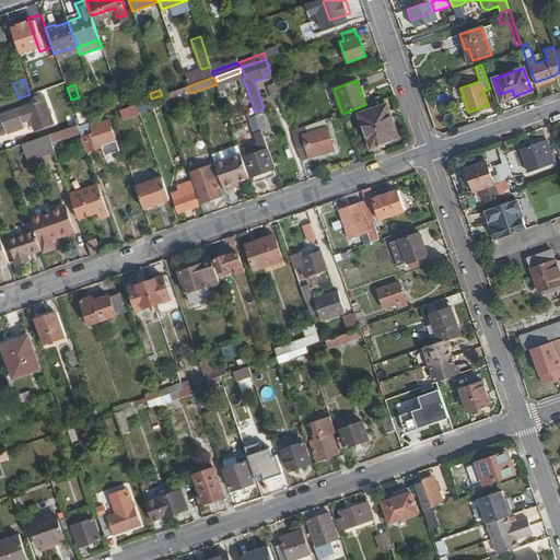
[(500,94),(502,101),(514,96),(512,90),(500,94)]
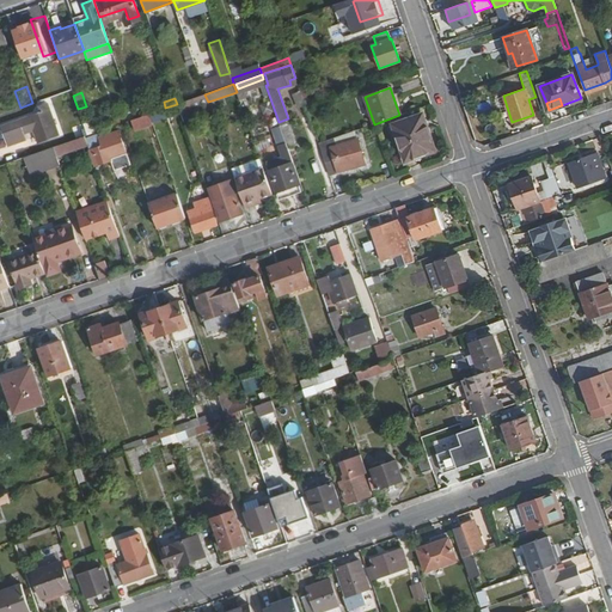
[(177,104),(179,111),(179,112),(194,109),(190,99),(177,104)]
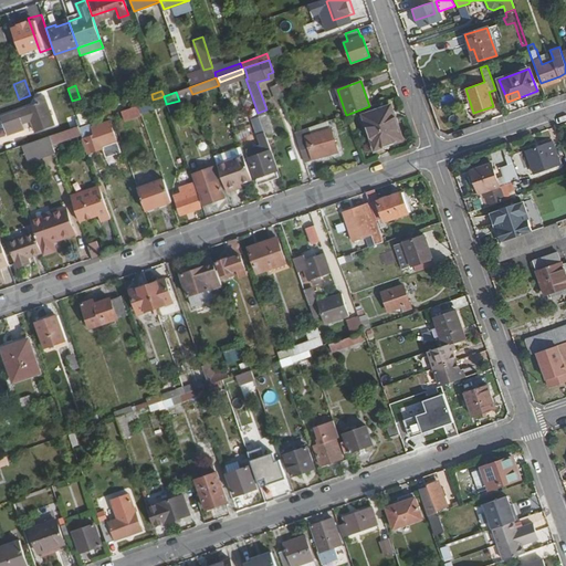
[(198,104),(201,112),(210,108),(205,95),(198,97),(200,103),(198,104)]
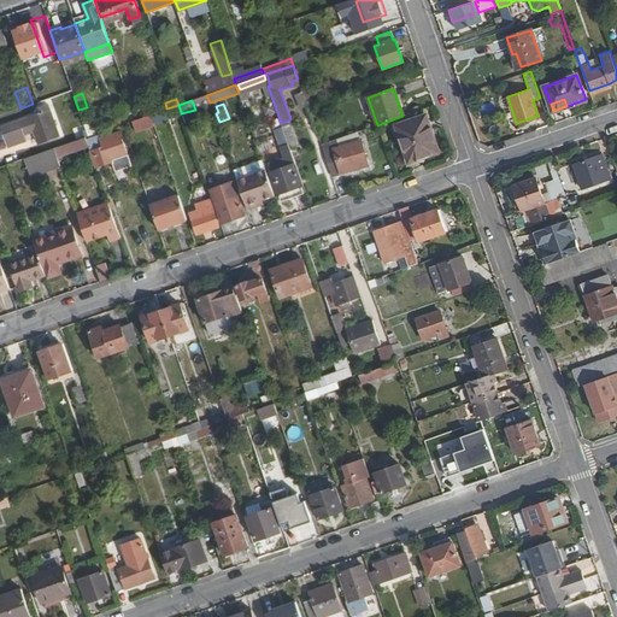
[(159,112),(162,118),(181,112),(178,105),(166,109),(159,112)]
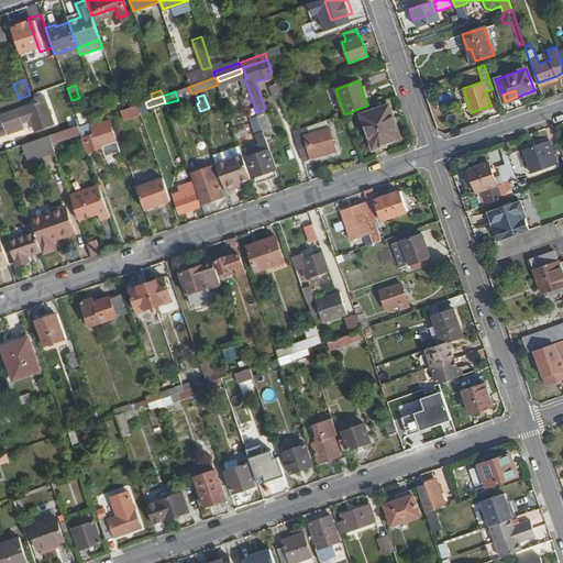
[(43,101),(0,116),(0,118),(4,129),(30,120),(33,130),(52,123),(43,101)]
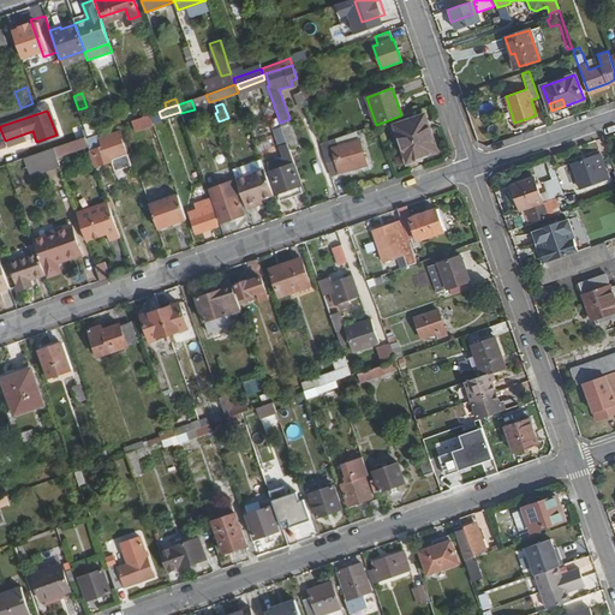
[(394,125),(406,160),(434,150),(422,115),(394,125)]
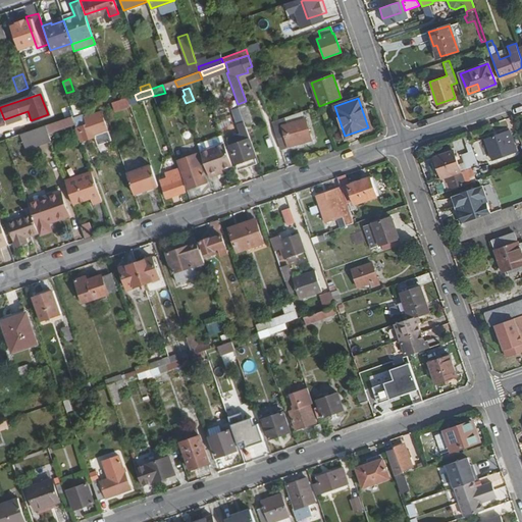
[(62,101),(68,117),(71,116),(73,115),(70,108),(67,99),(62,101)]
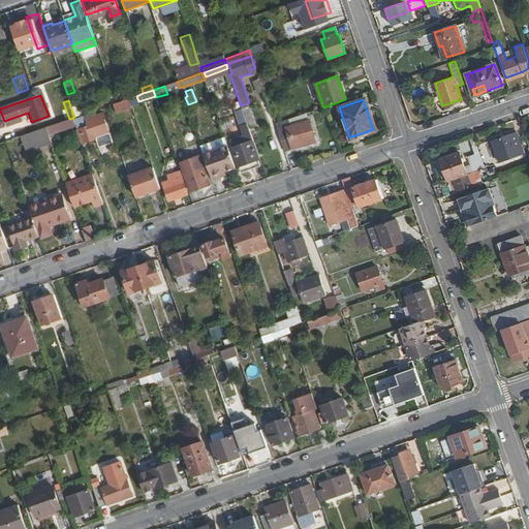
[(127,100),(112,104),(114,114),(130,110),(127,100)]
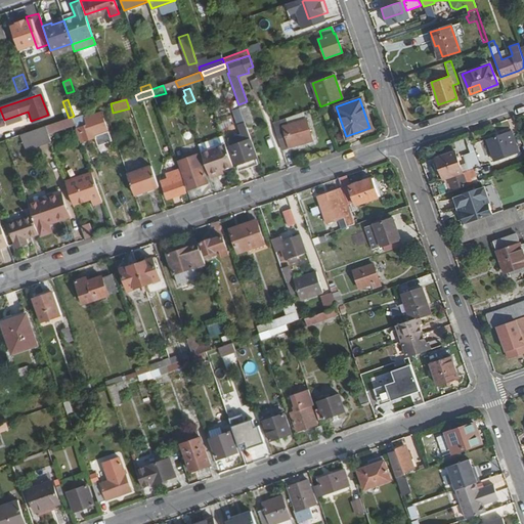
[(238,104),(242,116),(247,114),(244,105),(248,104),(247,101),(238,104)]
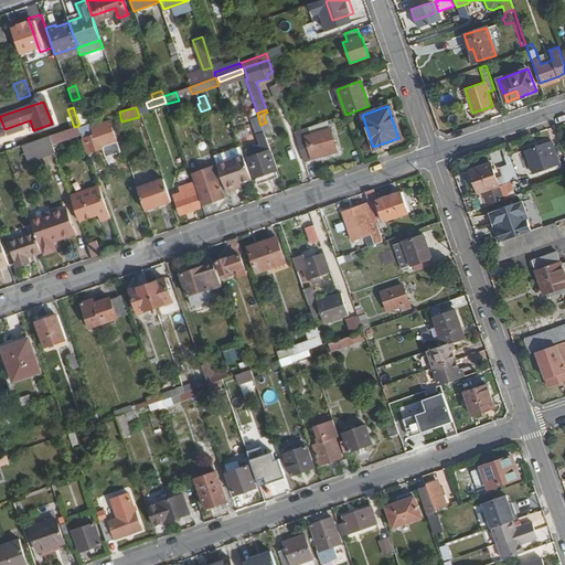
[(76,117),(80,125),(85,124),(82,115),(76,117)]
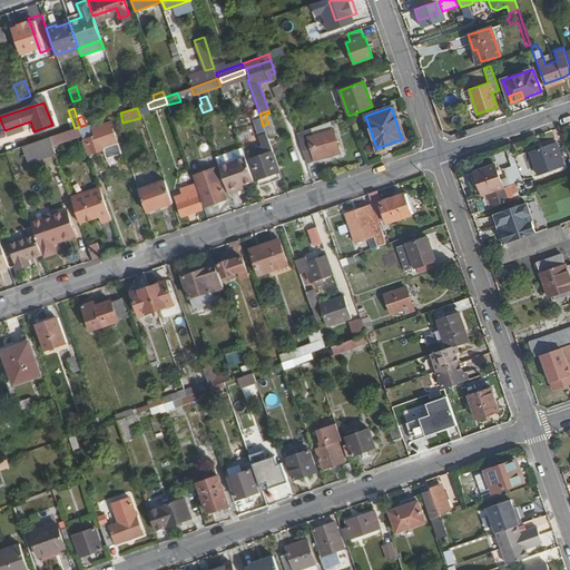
[(102,118),(91,123),(92,126),(101,123),(102,126),(111,123),(109,116),(102,118)]
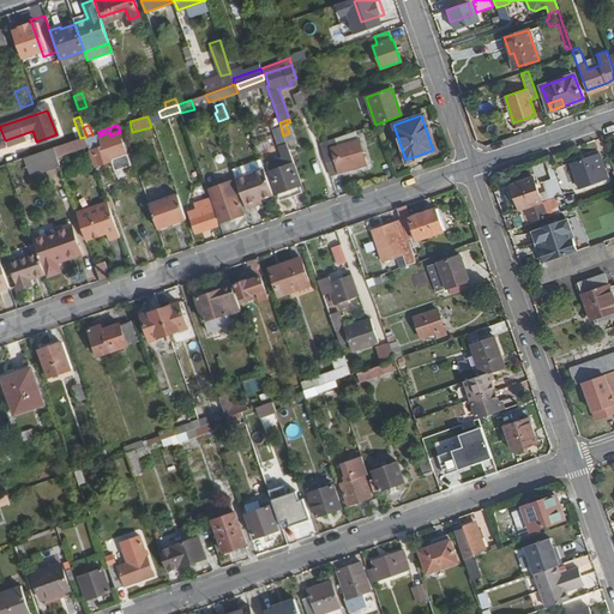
[(80,138),(53,148),(55,152),(86,142),(84,137),(80,138)]
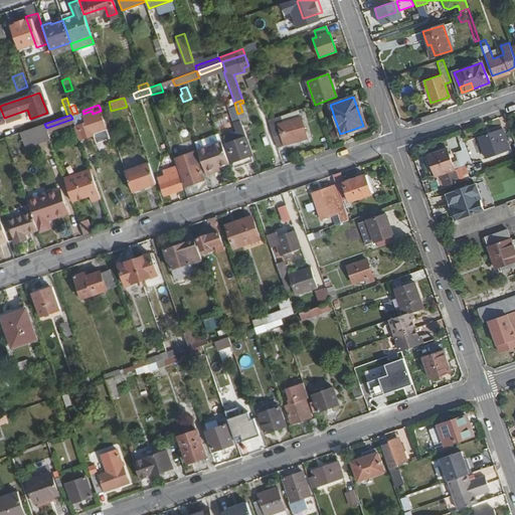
[(76,126),(81,139),(93,135),(92,132),(105,128),(101,115),(86,120),(87,122),(76,126)]
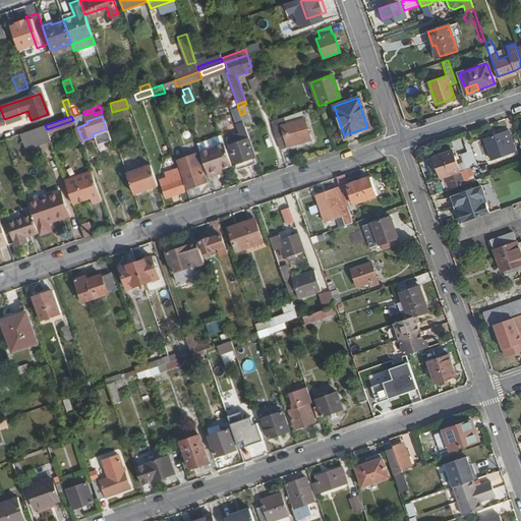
[(228,146),(236,169),(255,163),(246,139),(248,138),(243,121),(236,123),(238,129),(241,128),(244,139),(228,146)]
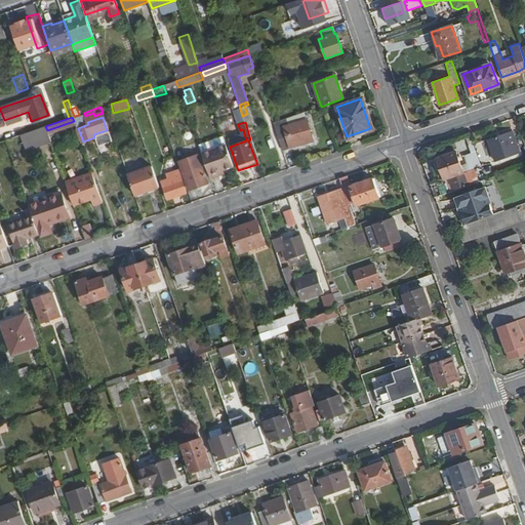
[(274,128),(282,150),(315,140),(311,127),(288,134),(285,124),(274,128)]
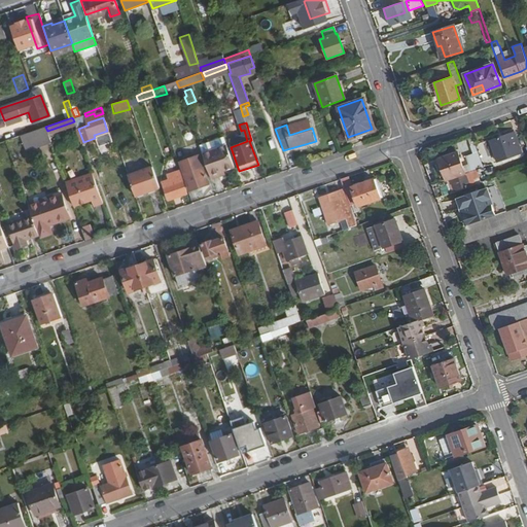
[(32,132),(21,136),(26,150),(50,141),(45,127),(32,132)]
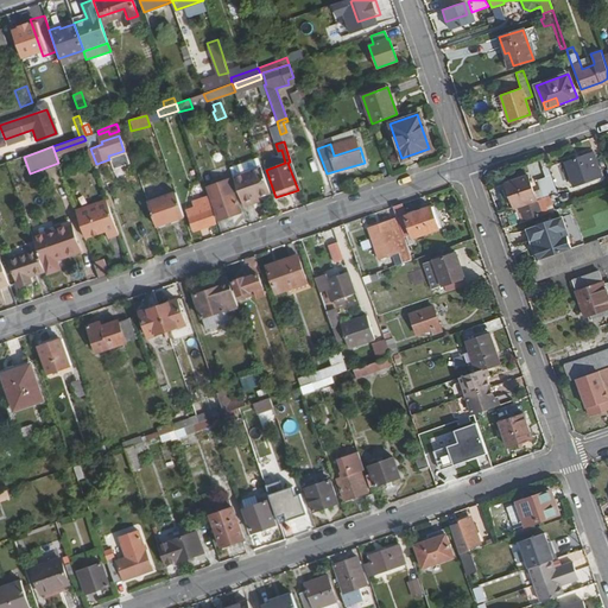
[(564,160),(570,178),(572,185),(600,176),(591,151),(564,160)]
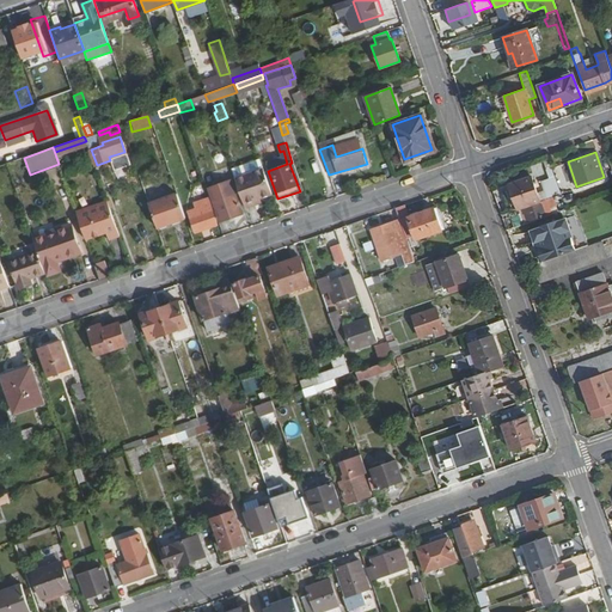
[(243,165),(246,175),(263,169),(259,159),(243,165)]
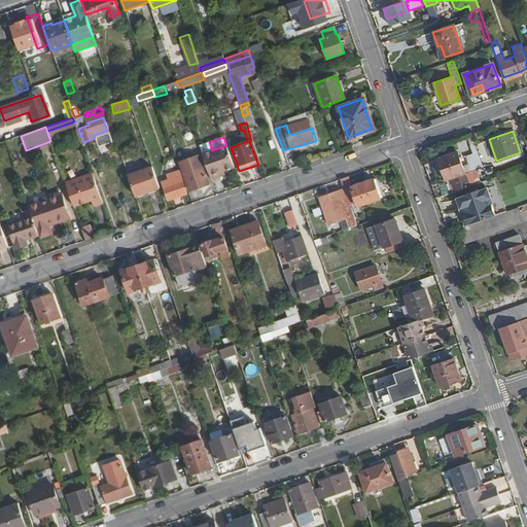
[(483,142),(488,156),(494,154),(489,139),(483,142)]
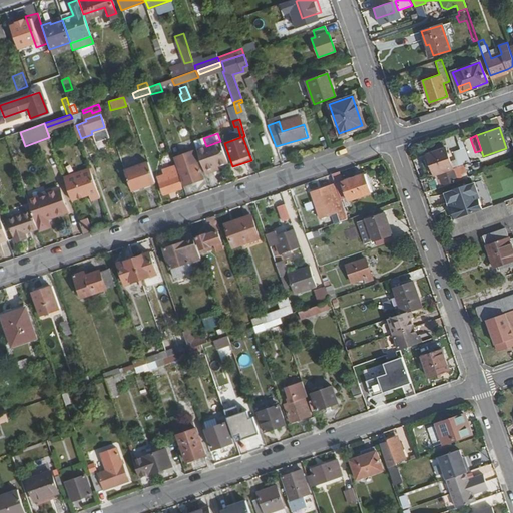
[(0,148),(8,146),(5,136),(0,138),(0,148)]
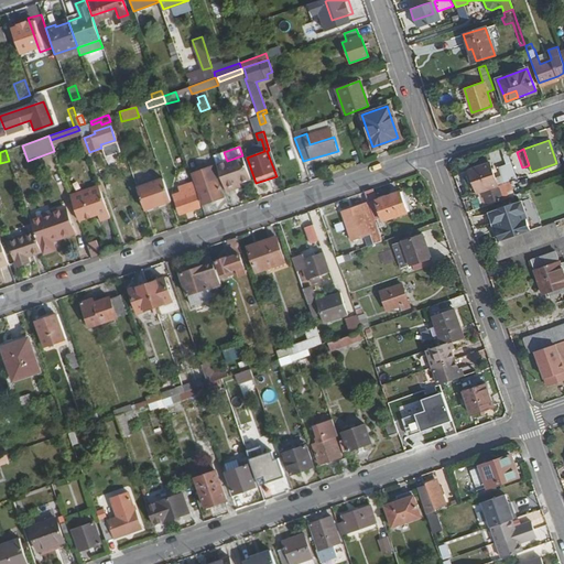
[(216,164),(225,192),(235,188),(234,185),(239,183),(250,179),(242,155),(227,161),(216,164)]
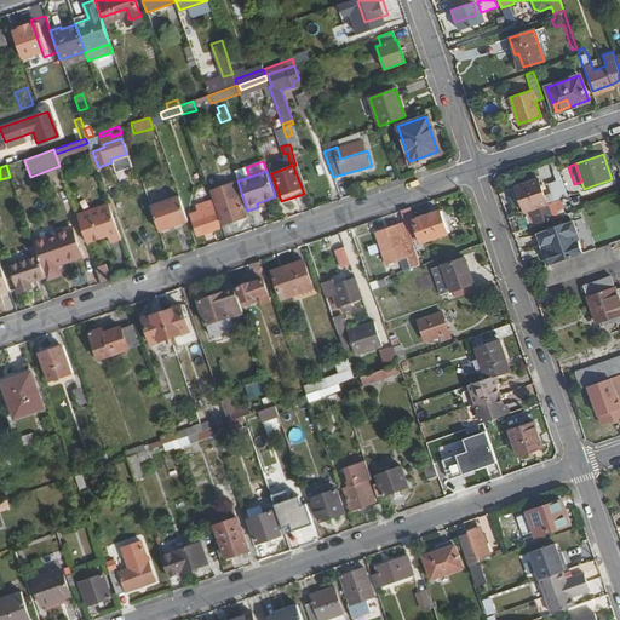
[(515,185),(523,211),(527,208),(532,207),(537,223),(537,224),(552,218),(538,177),(515,185)]
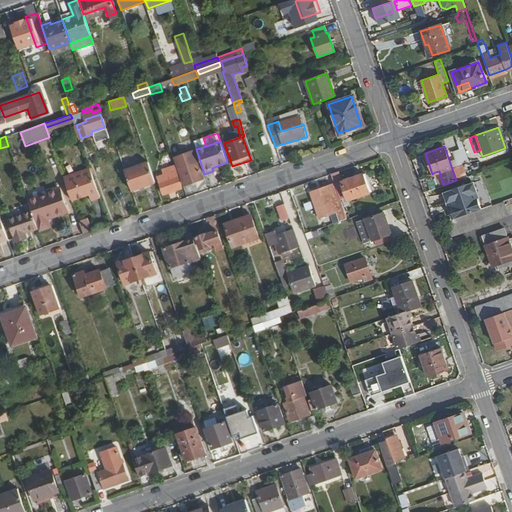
[(181,177),(184,185),(202,179),(194,155),(176,161),(181,177)]
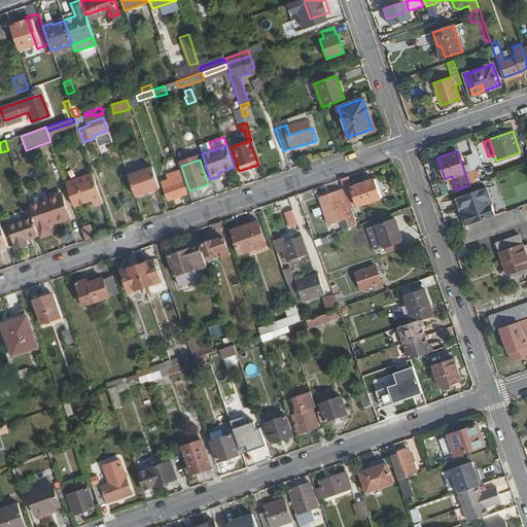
[(162,183),(168,199),(186,192),(176,164),(170,166),(174,179),(162,183)]
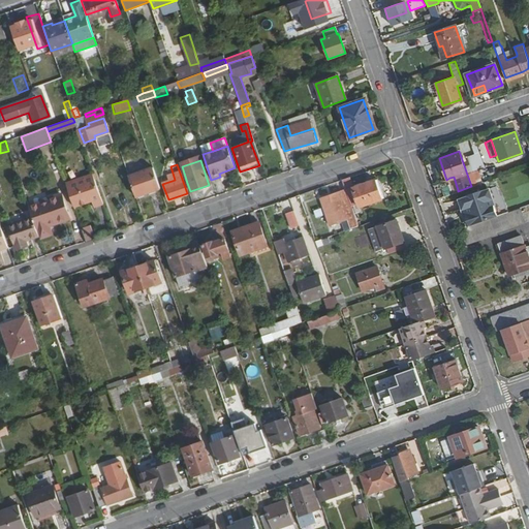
[(127,175),(134,196),(159,188),(152,166),(127,175)]
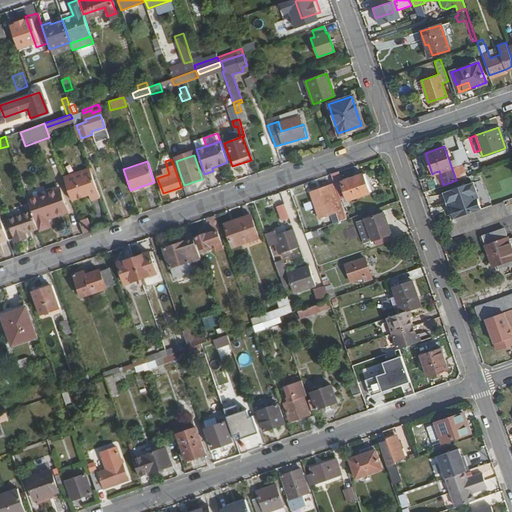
[(62,175),(68,191),(72,201),(88,196),(89,201),(99,197),(88,166),(62,175)]
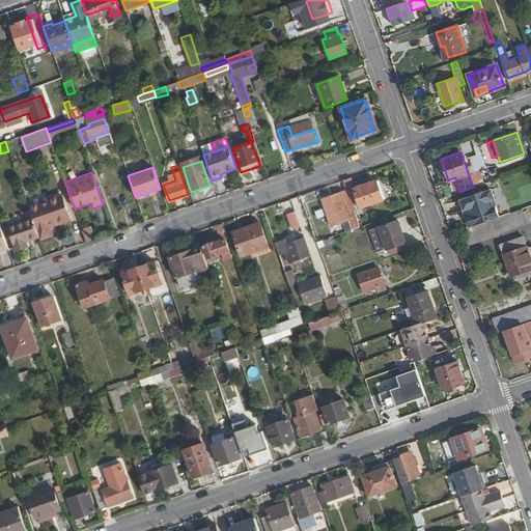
[(345,190),(355,215),(360,213),(358,207),(383,198),(375,179),(354,187),(350,177),(342,180),(345,190)]
